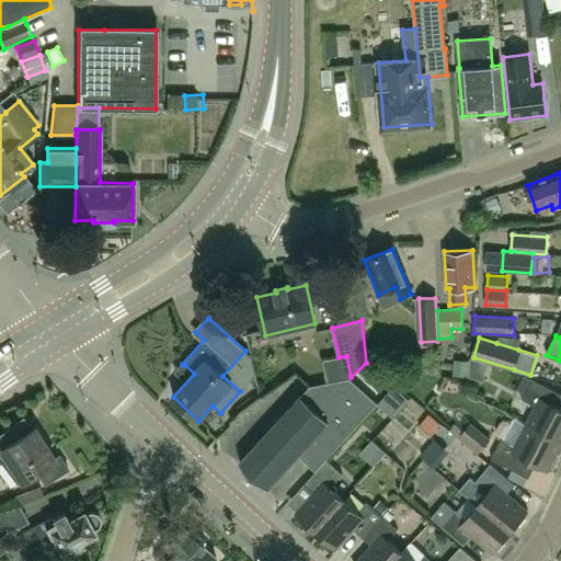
[(527,423),(560,441),(560,409),(559,408),(560,404),(560,393),(533,379),(525,375),(517,389),(526,393),(523,399),(536,405),(527,423)]
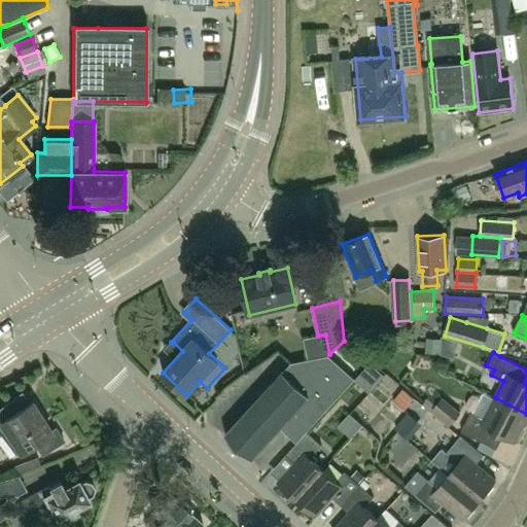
[(328,355),(291,362),(226,433),(225,434),(237,449),(252,458),(253,457),(280,427),(296,443),(354,379),(328,355)]
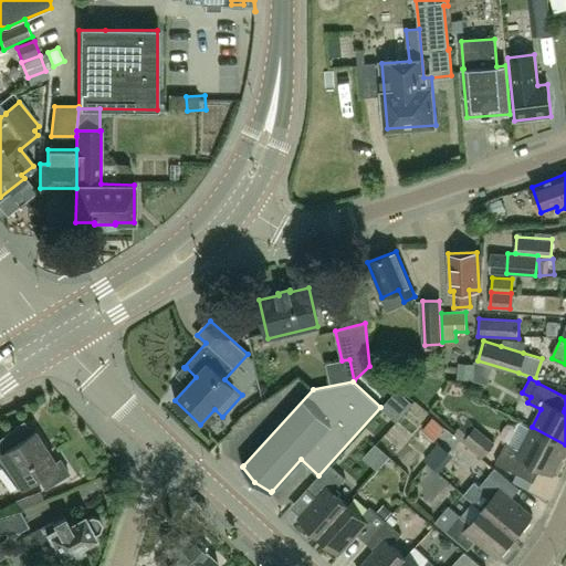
[(448,448),(459,435),(440,420),(429,432),(448,448)]
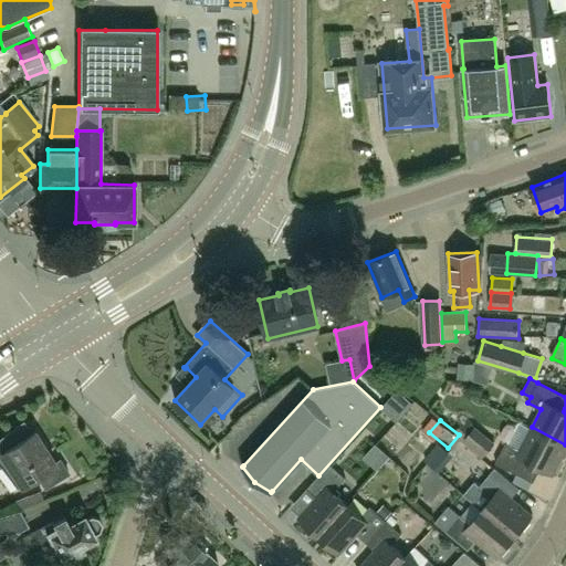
[(0,439),(0,465),(6,463),(21,485),(37,475),(44,488),(69,473),(59,459),(53,462),(34,432),(32,433),(25,437),(18,427),(0,439)]
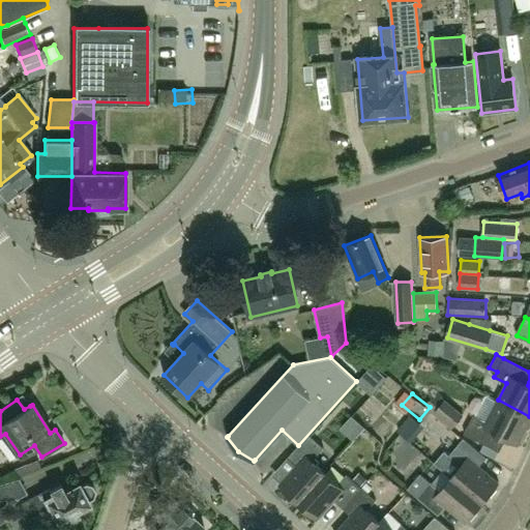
[(519,445),(529,421),(529,416),(498,400),(487,421),(474,415),(464,434),(500,452),(506,439),(519,445)]
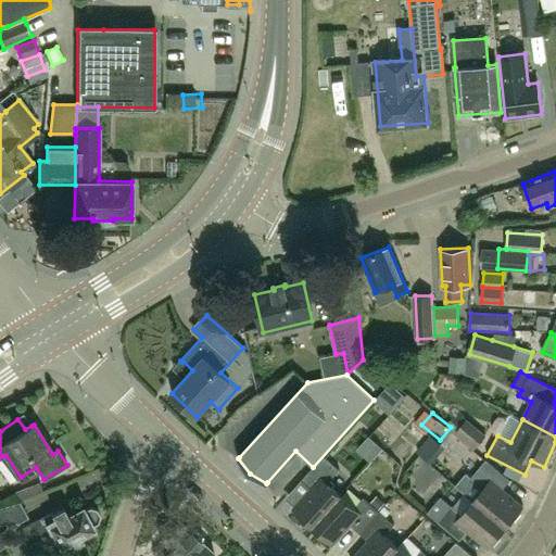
[(458,431),(477,445),(484,436),(466,420),(458,431)]
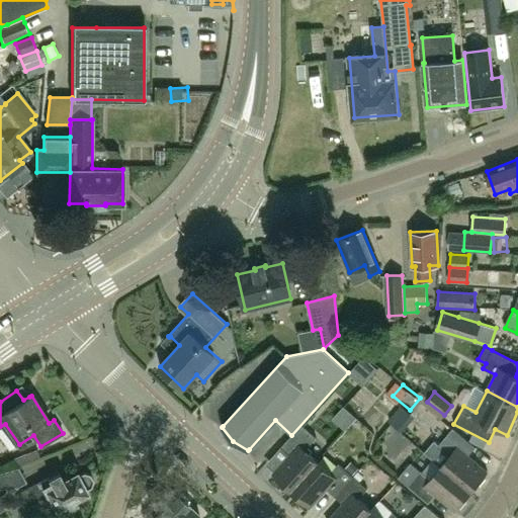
[(402,411),(395,425),(408,430),(414,416),(402,411)]
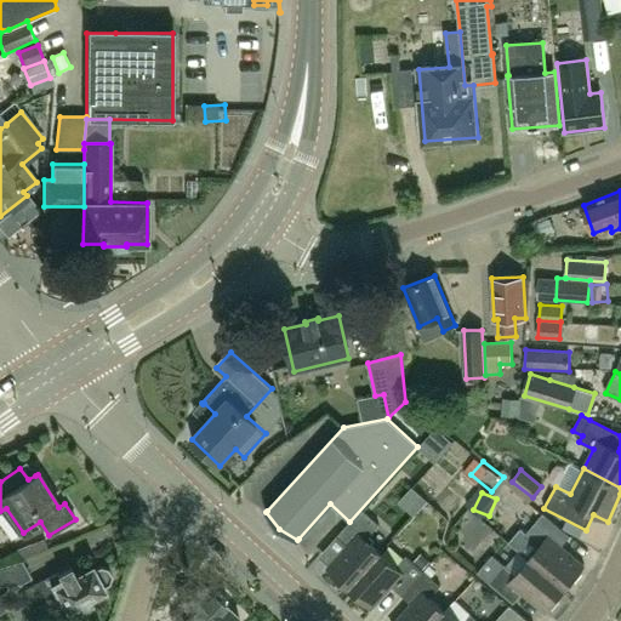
[(341,581),(349,588),(380,553),(365,540),(380,524),(362,510),(337,536),(347,546),(326,568),(332,573),(330,575),(339,584),(341,581)]
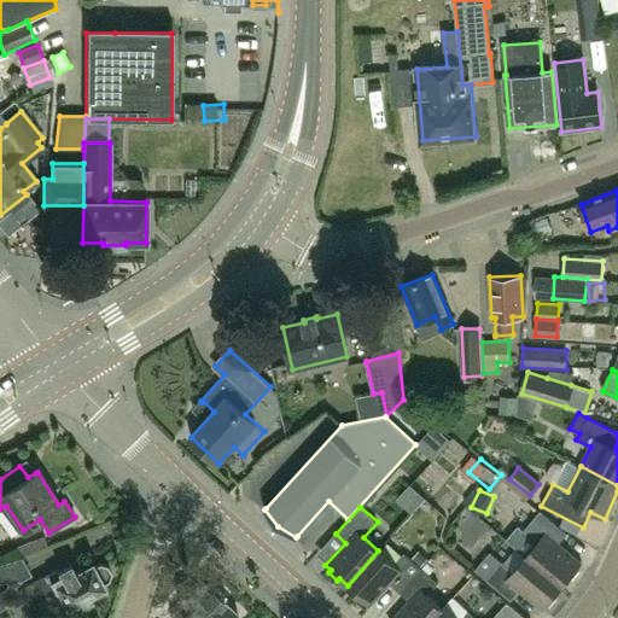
[(507,540),(518,548),(563,586),(570,577),(572,579),(581,570),(577,567),(582,563),(559,543),(567,534),(541,511),(524,531),(518,526),(507,540)]
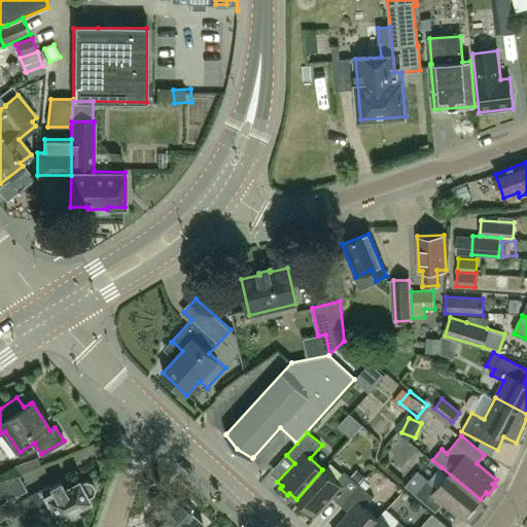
[(413,469),(423,451),(405,441),(394,459),(413,469)]
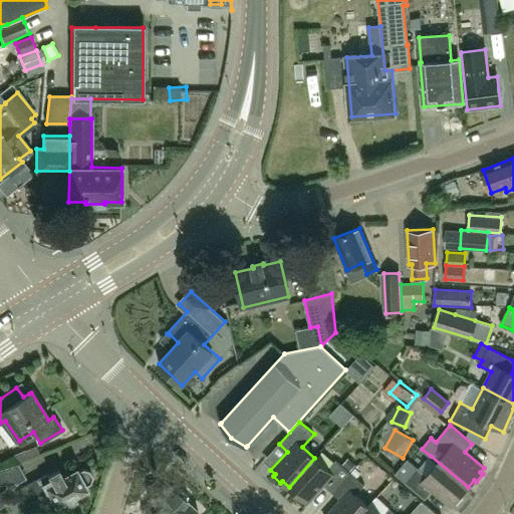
[(464,496),(462,495),(468,487),(431,456),(420,470),(408,460),(396,474),(425,499),(432,491),(451,507),(455,502),(457,504),(464,496)]
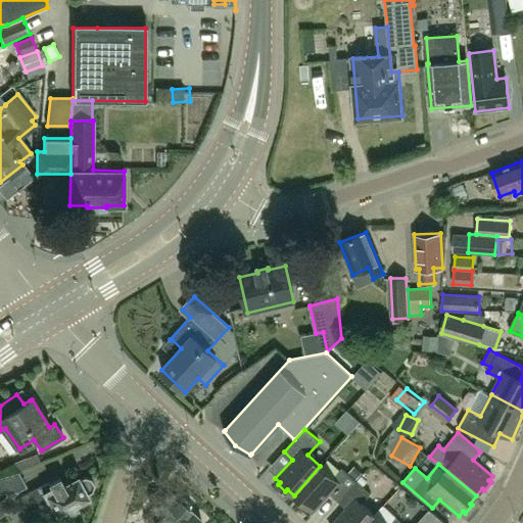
[(338,501),(357,481),(342,468),(333,478),(320,466),(294,495),(301,502),(299,505),(307,511),(310,509),(313,512),(330,493),(338,501)]
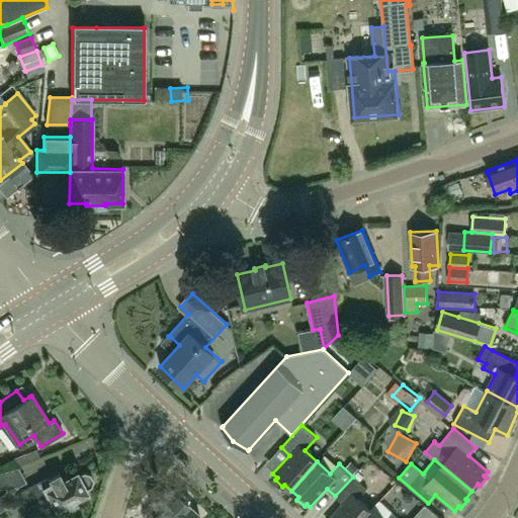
[(381,497),(397,485),(378,462),(363,473),(381,497)]
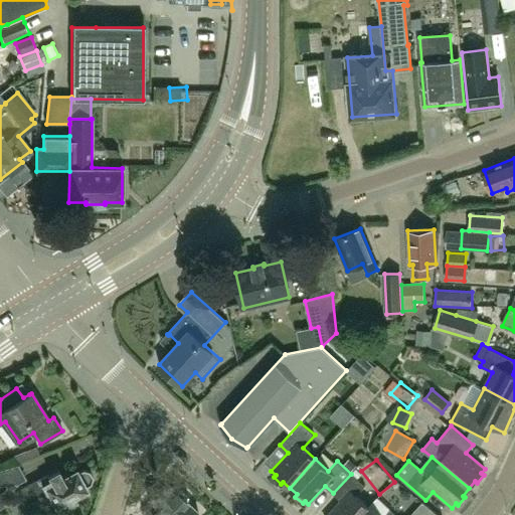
[(91,484),(93,478),(90,472),(82,470),(77,473),(76,471),(63,478),(58,469),(20,489),(34,514),(55,504),(56,506),(57,505),(59,508),(74,500),(72,497),(86,490),(84,487),(91,484)]
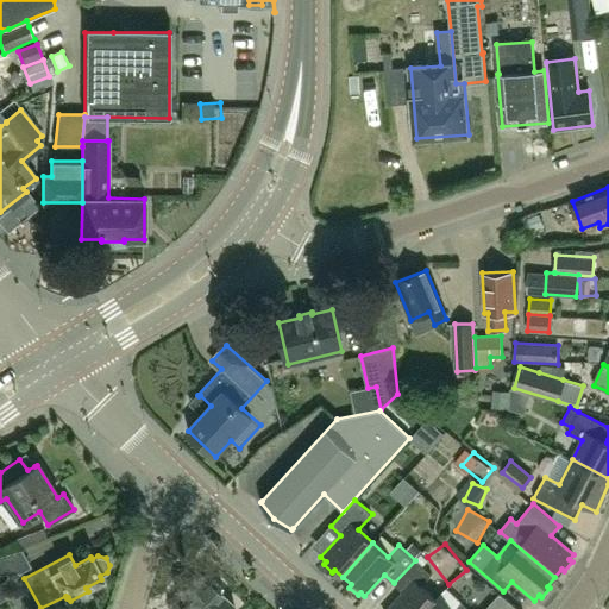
[(427,608),(437,600),(422,586),(432,576),(415,560),(394,583),(402,592),(387,608),(427,608)]
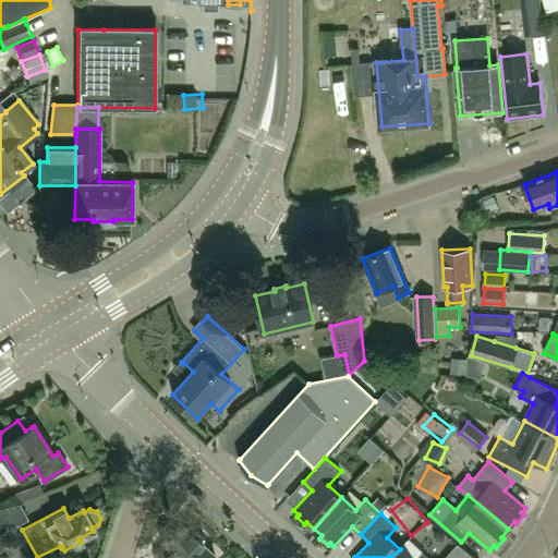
[(213,557),(215,556),(202,544),(203,538),(204,537),(197,532),(196,532),(191,533),(178,522),(160,541),(165,545),(154,556),(156,557),(213,557)]
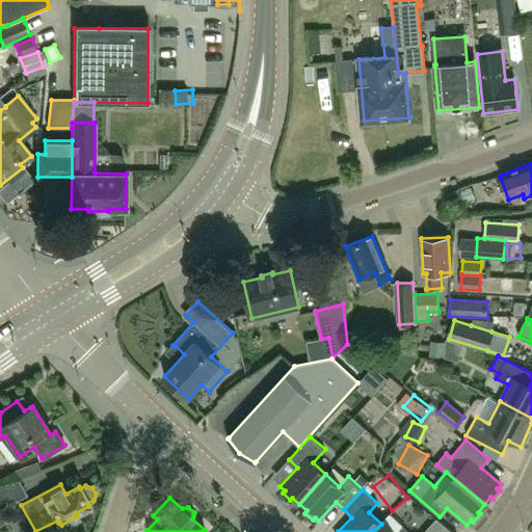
[(452,531),(437,519),(424,531),(452,531)]
